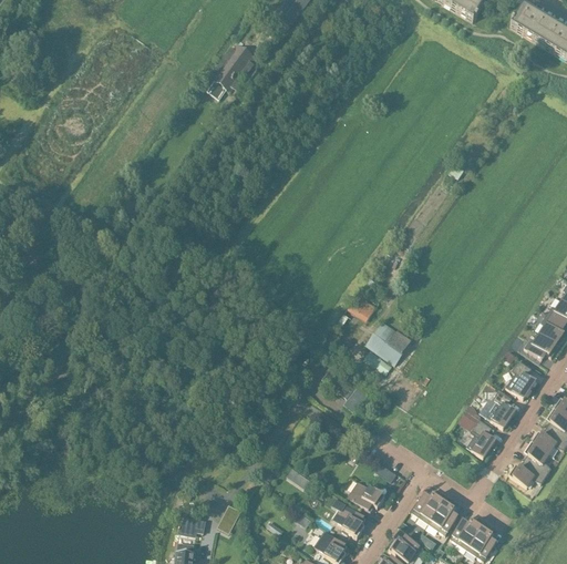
[(286,0),(275,16),(289,26),(307,0),(286,0)]
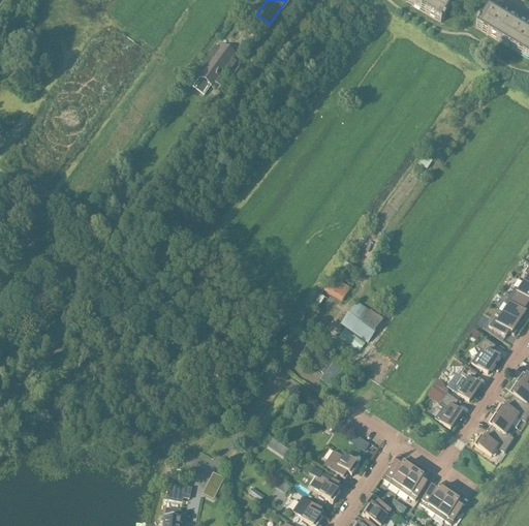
[(452,2),(447,0),(415,0),(413,4),(427,12),(440,21),(441,19),(442,20),(444,17),(443,16),(452,2)]
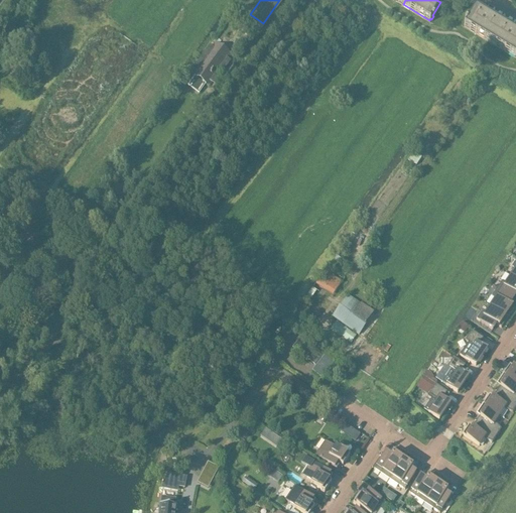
[(489,40),(500,22),(492,17),(475,6),(467,19),(465,19),(463,22),(465,23),(464,24),(477,32),(489,40)]
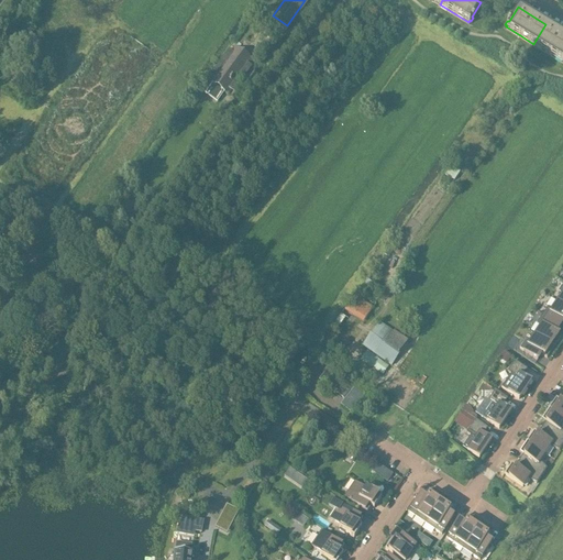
[(276,44),(282,37),(260,21),(254,28),(258,31),(276,44)]
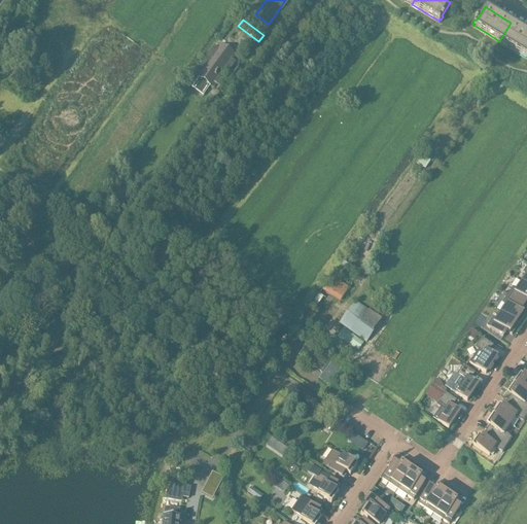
[(526,57),(526,56),(526,32),(511,23),(499,41),(526,57)]
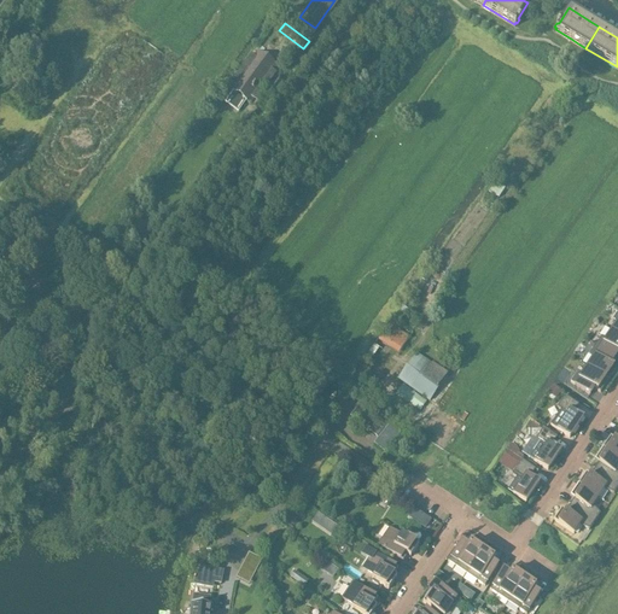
[(232,82),(229,87),(231,88),(226,95),(237,104),(243,97),(249,101),(252,97),(273,69),(277,63),(256,48),(252,53),(232,82)]
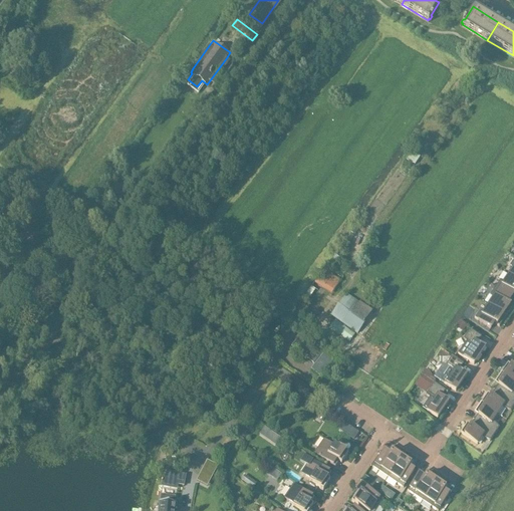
[(406,157),(415,163),(421,155),(412,149),(406,157)]
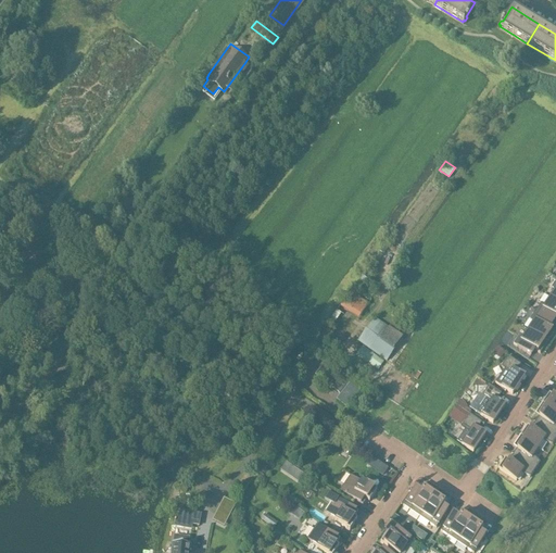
[(364,271),(359,277),(370,285),(375,279),(364,271)]
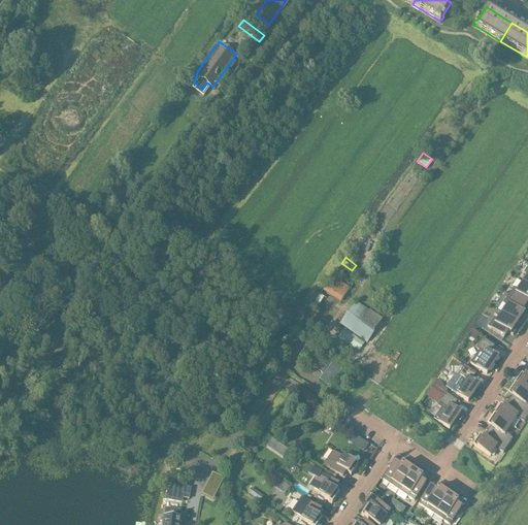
[(335,271),(325,286),(342,297),(350,286),(341,280),(342,277),(335,271)]
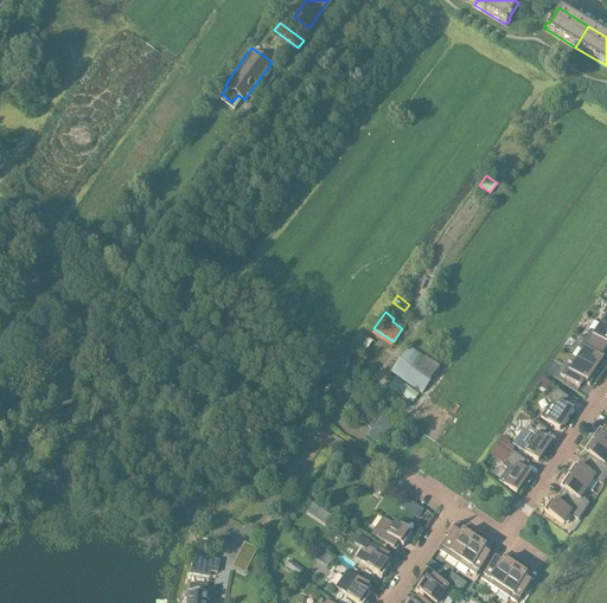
[(590,327),(583,337),(604,350),(606,342),(606,326),(600,321),(594,329),(590,327)]
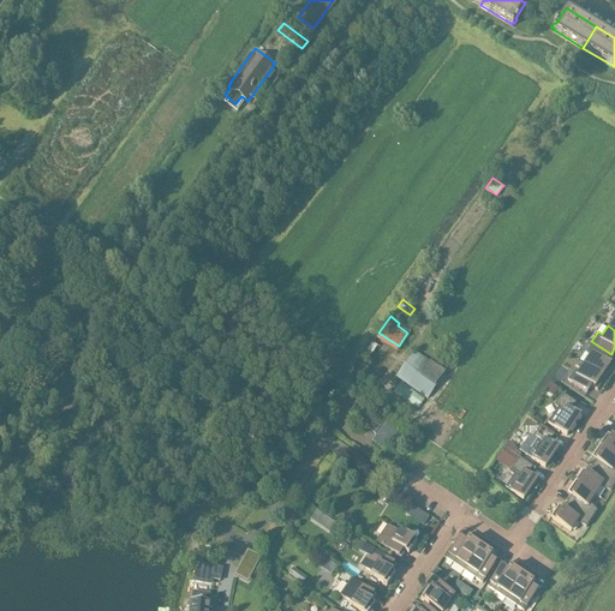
[(590,353),(584,361),(604,376),(613,364),(607,360),(611,354),(591,341),(585,351),(590,353)]
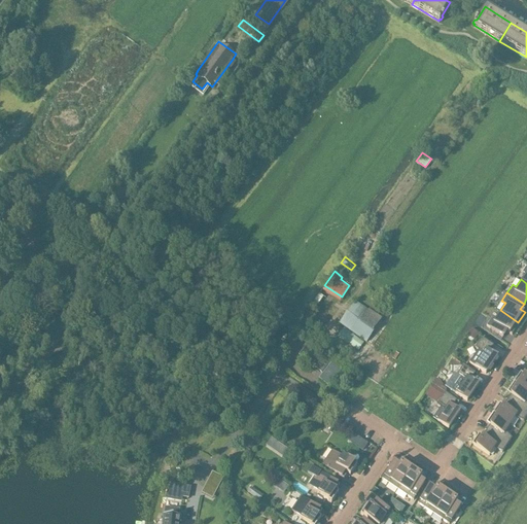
[(355,299),(340,320),(366,339),(381,317),(379,316),(367,308),(355,299)]
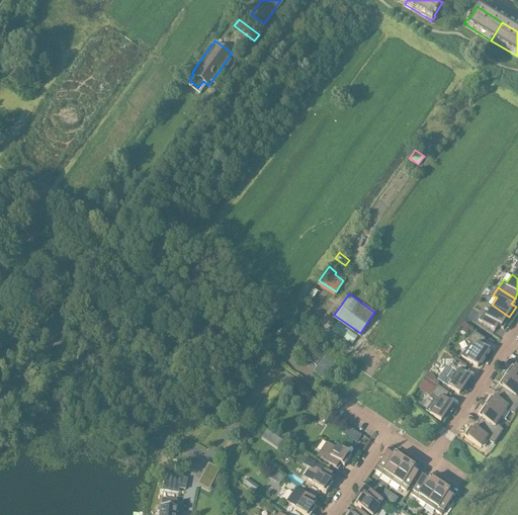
[(503,327),(509,317),(492,305),(487,312),(484,310),(478,318),(494,329),(498,324),(503,327)]
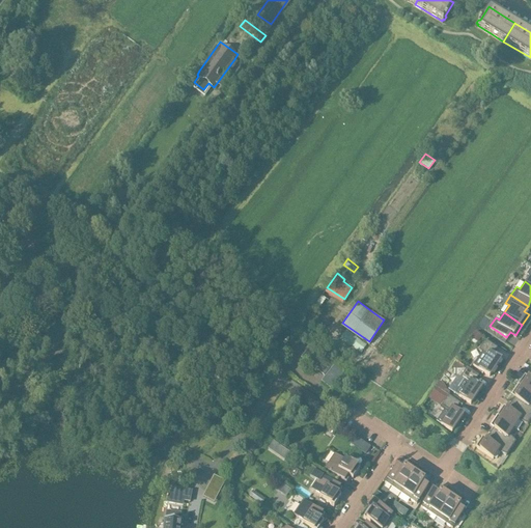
[(340,336),(362,352),(367,343),(346,329),(340,336)]
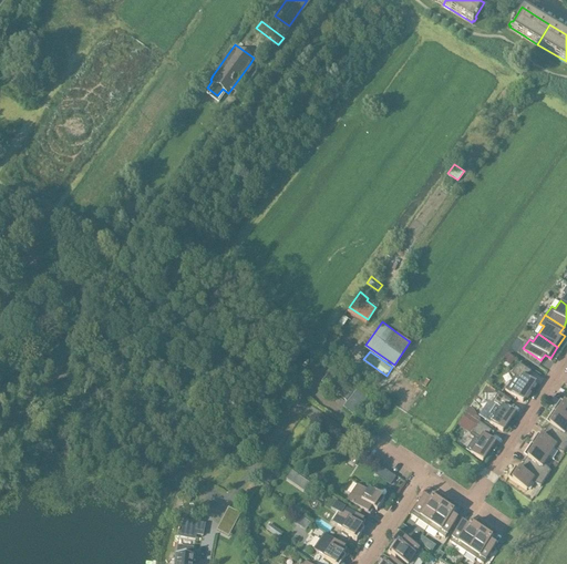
[(514,373),(505,388),(522,399),(535,381),(526,375),(531,369),(518,360),(511,371),(514,373)]
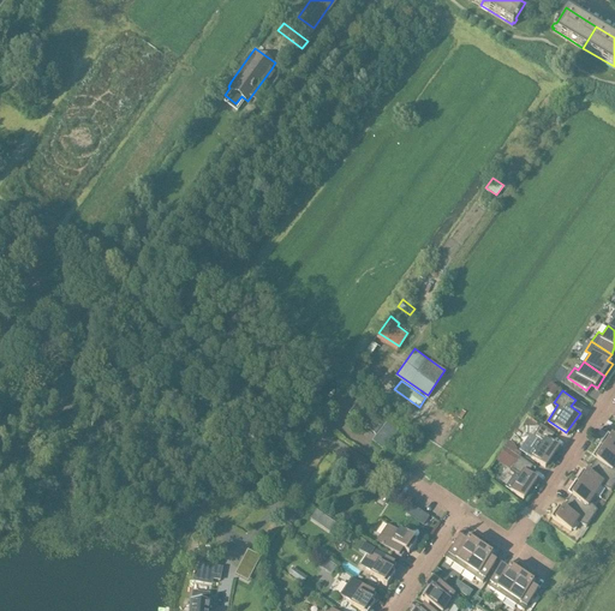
[(375,412),(365,425),(375,432),(384,419),(375,412)]
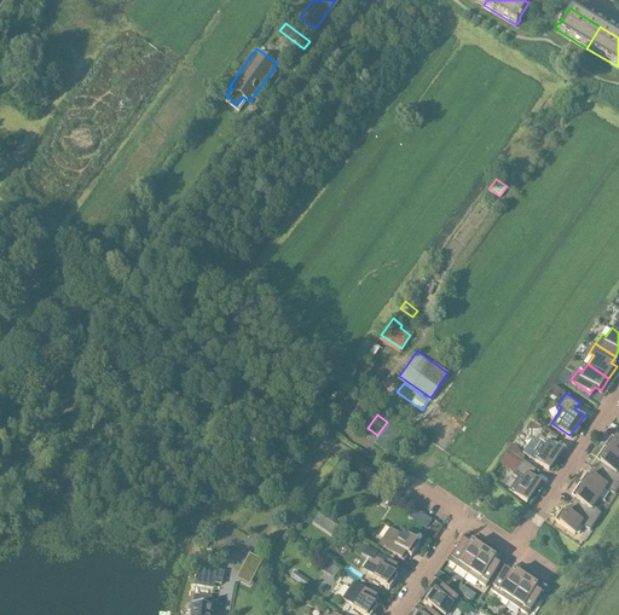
[(401,431),(391,422),(374,441),(385,451),(401,431)]
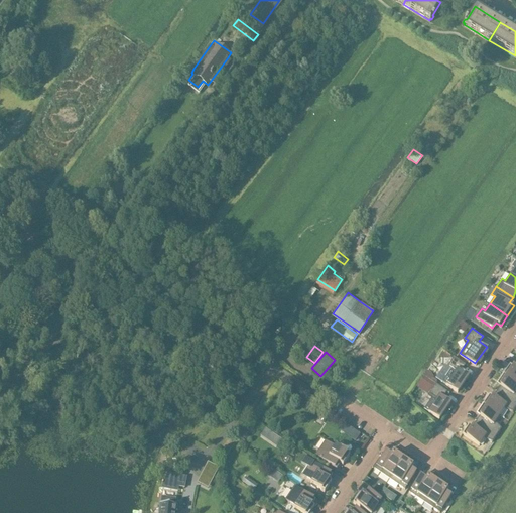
[(441,379),(446,382),(446,383),(457,390),(469,373),(461,368),(465,363),(454,355),(446,365),(449,367),(441,379)]
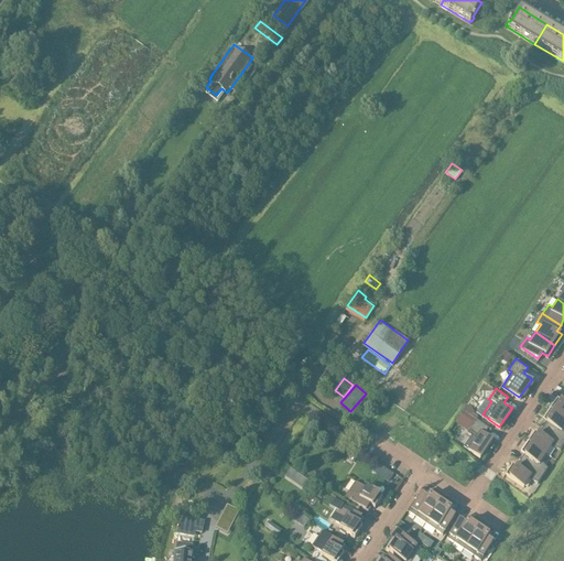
[(556,396),(550,407),(563,416),(563,392),(561,398),(556,396)]
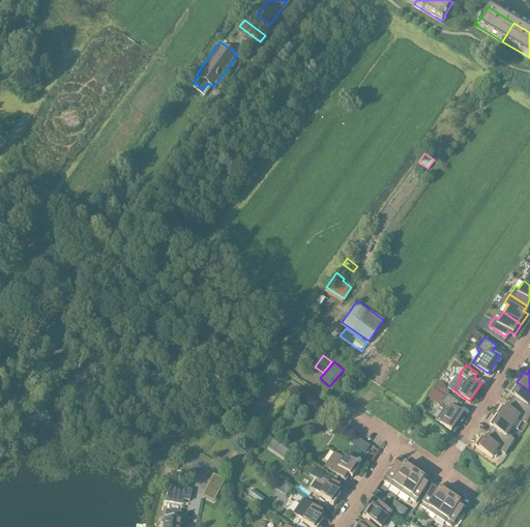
[(438,378),(435,383),(435,384),(447,392),(449,389),(444,385),(445,384),(442,381),(438,378)]
